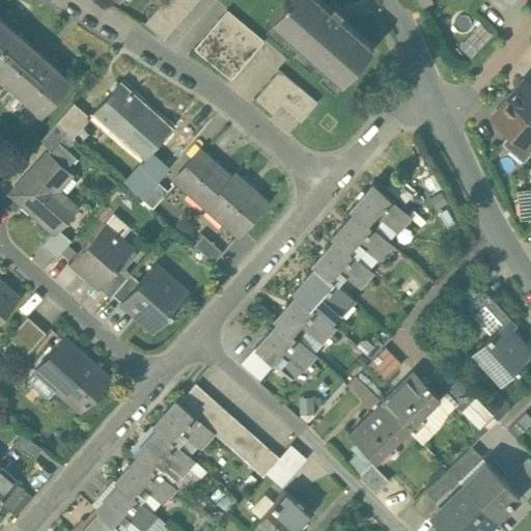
[(163,0),(144,22),(164,39),(198,0),(163,0)]
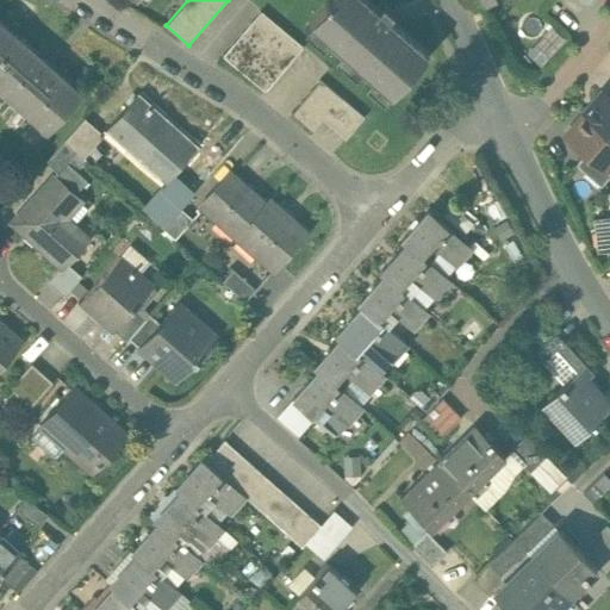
[(369,0),(325,0),(325,1),(327,4),(310,23),(391,94),(428,51),(369,0)]
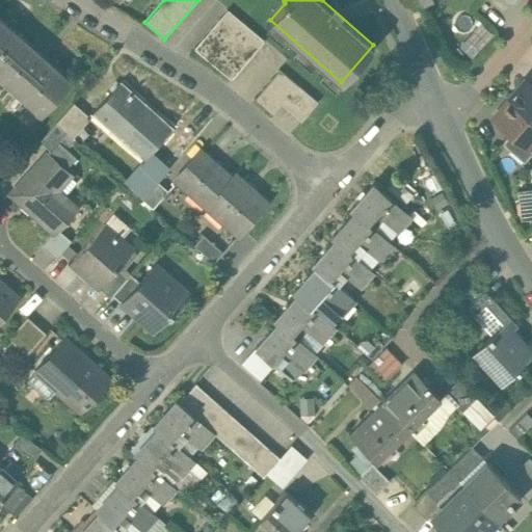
[(227,8),(194,48),(213,63),(246,25),(227,8)]
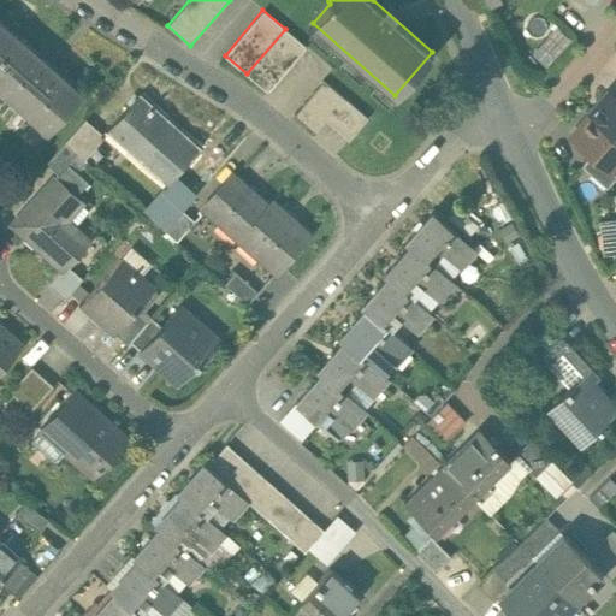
[(83,93),(0,19),(0,88),(48,131),(83,93)]
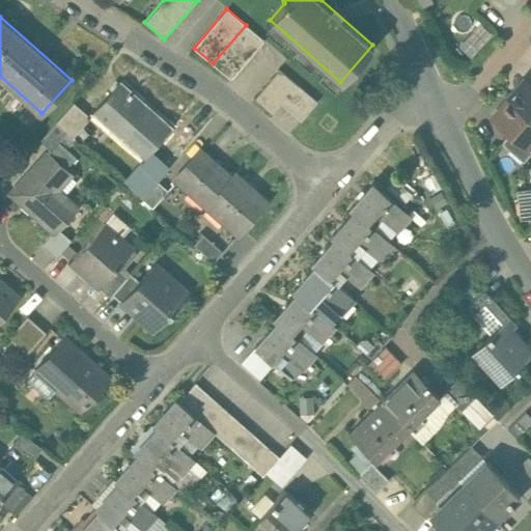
[(479,21),(457,45),(469,55),(491,32),(479,21)]
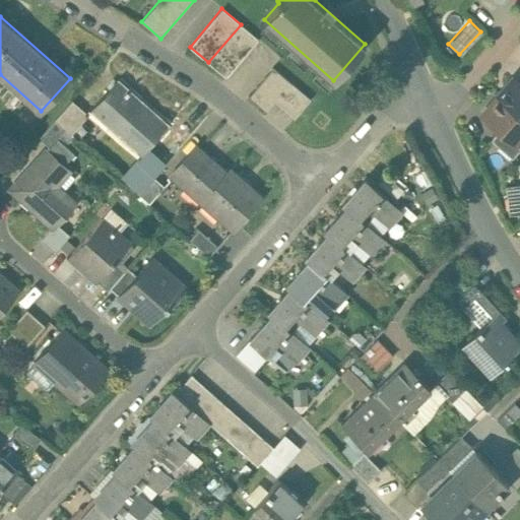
[(241,24),(208,62),(226,77),(259,40),(241,24)]
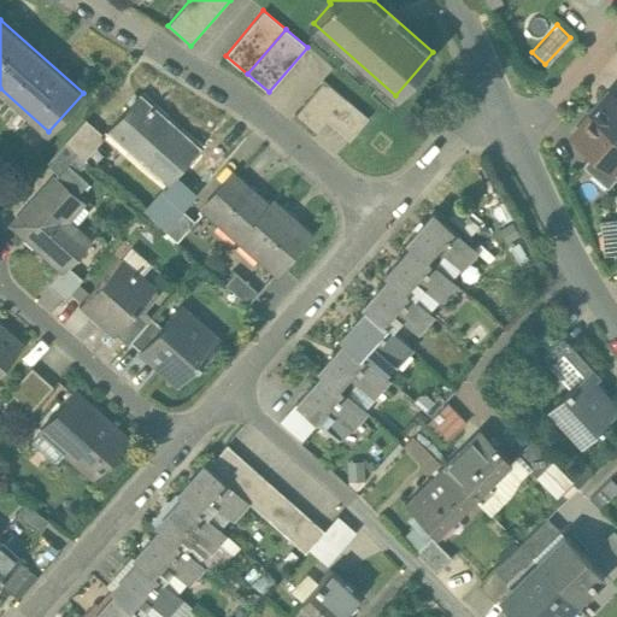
[(346,99),(324,80),(294,113),(317,133),(328,121),(346,99)]
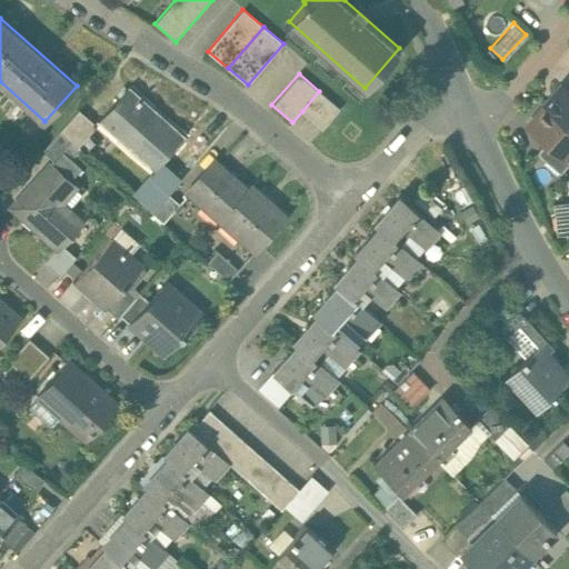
[(129,87),(99,121),(153,170),(183,136),(129,87)]
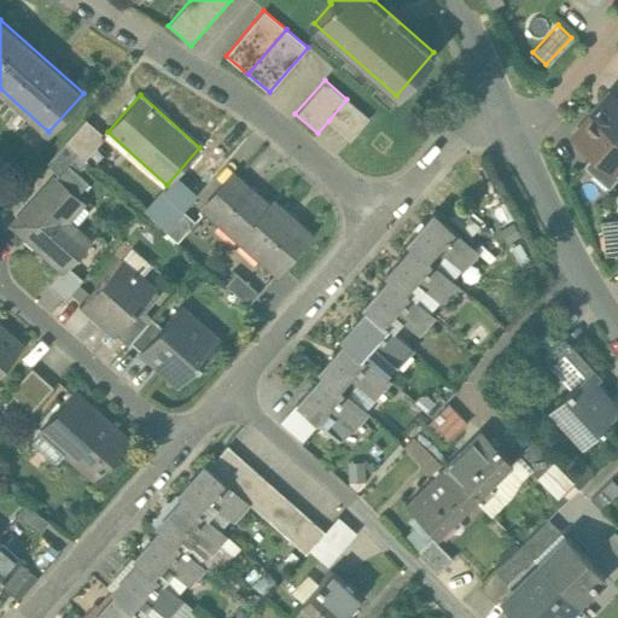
[(617,99),(612,94),(593,116),(617,138),(617,99)]
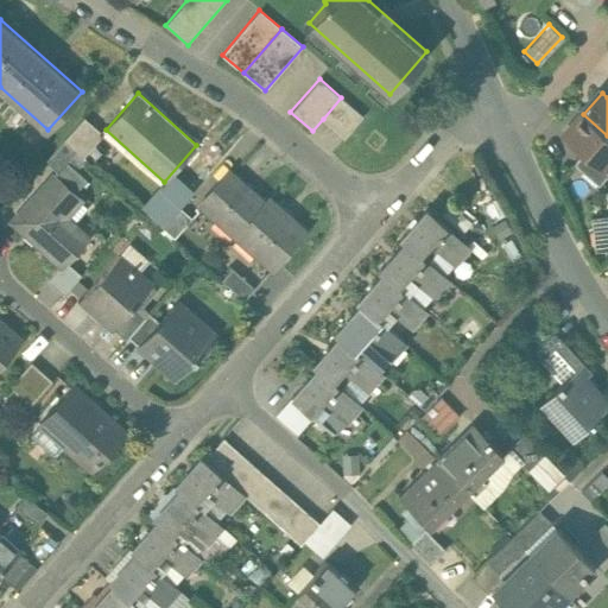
[(363,116),(341,97),(323,119),(344,138),(363,116)]
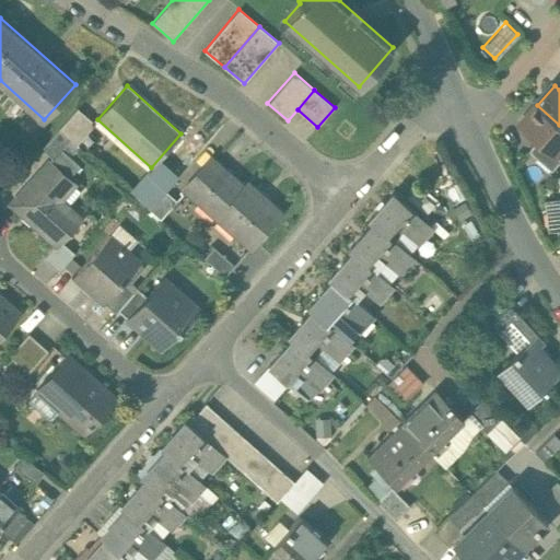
[(559,125),(537,105),(520,125),(537,141),(557,158),(558,156),(559,159),(559,125)]
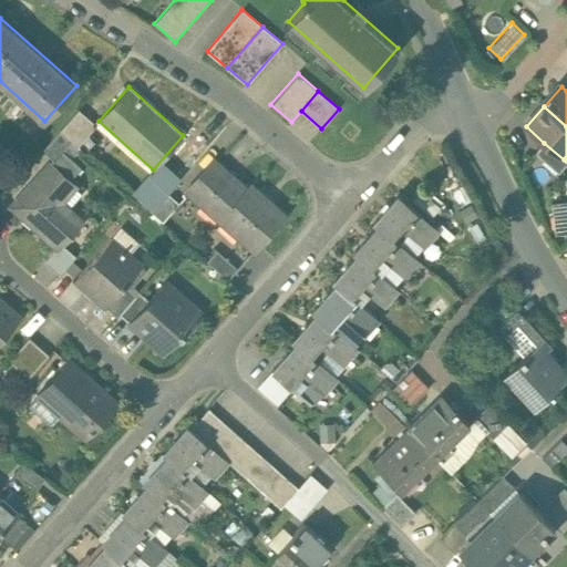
[(78,110),(60,131),(71,141),(78,146),(95,125),(78,110)]
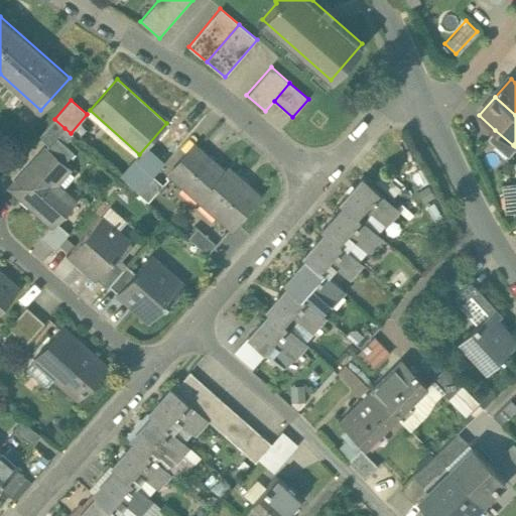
[(54,119),(38,137),(49,146),(65,128),(54,119)]
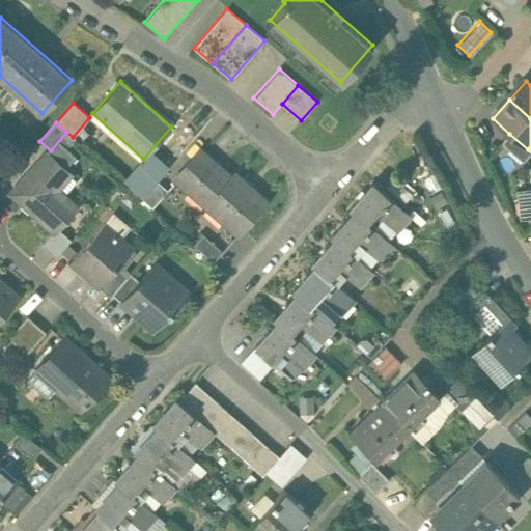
[(528,149),(509,134),(501,143),(523,162),(530,152),(530,150),(529,148),(528,149)]
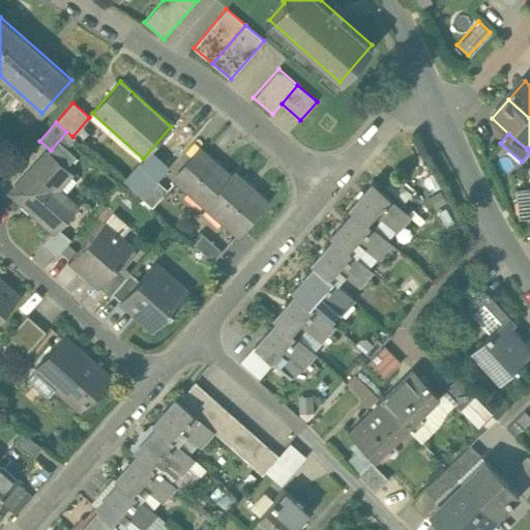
[(199,148),(173,177),(205,206),(231,177),(199,148)]
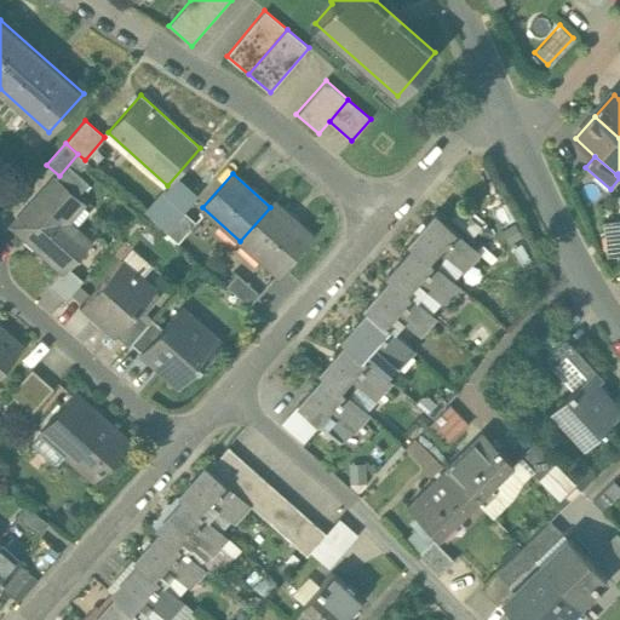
[(53,178),(12,225),(63,270),(89,241),(61,217),(78,199),(53,178)]
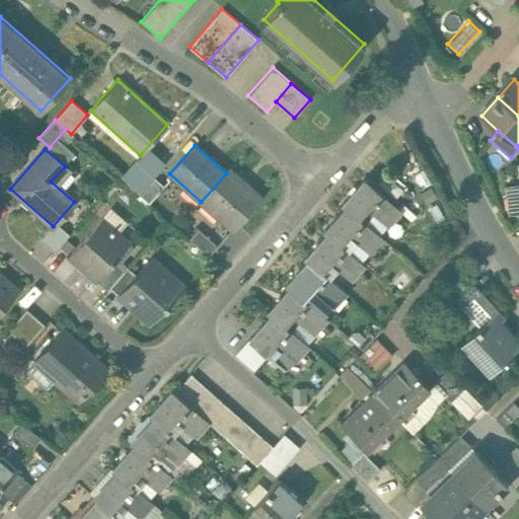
[(139,194),(154,176),(160,170),(143,154),(122,178),(139,194)]
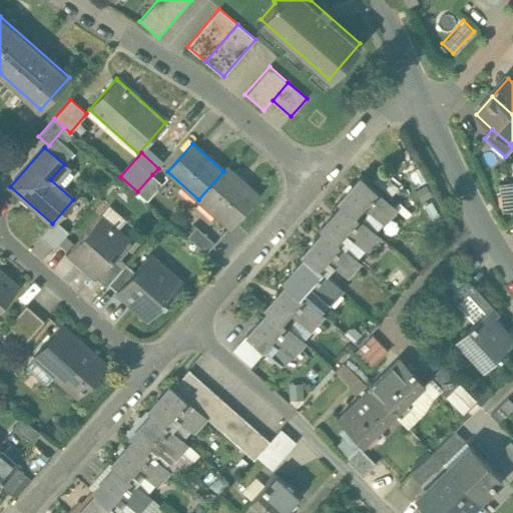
[(223,171),(198,199),(229,226),(258,195),(227,167),(223,171)]
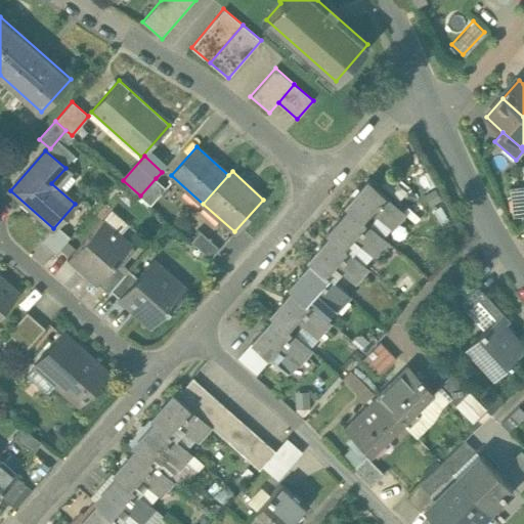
[(406,191),(389,175),(381,184),(398,201),(406,191)]
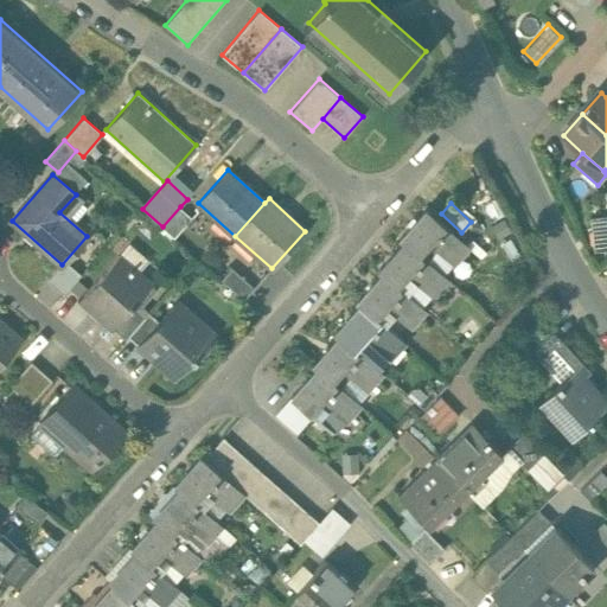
[(180,206),(163,227),(173,237),(192,217),(180,206)]
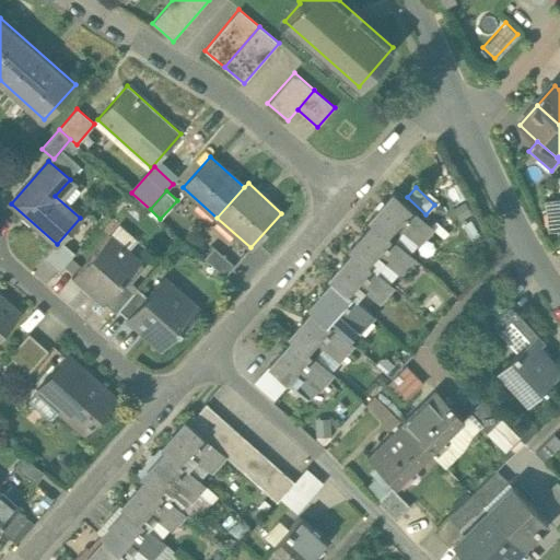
[(430,225),(393,193),(369,219),(372,222),(391,237),(399,226),(416,241),(430,225)]
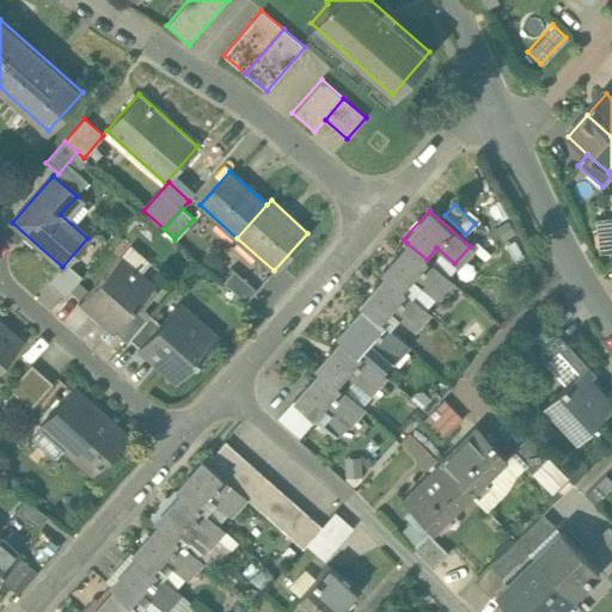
[(427,259),(407,243),(381,271),(385,274),(408,294),(418,282),(433,295),(447,279),(427,259)]
